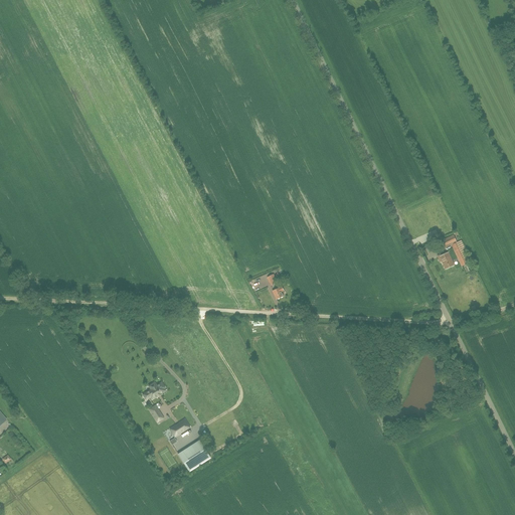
[(457,241),(459,240),(456,235),(455,235),(454,235),(439,242),(442,248),(457,241)]
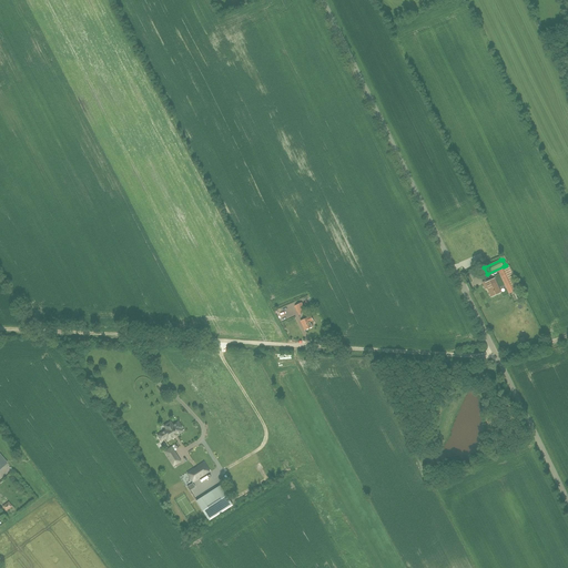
[(510,293),(514,292),(520,290),(509,265),(499,270),(510,293)]
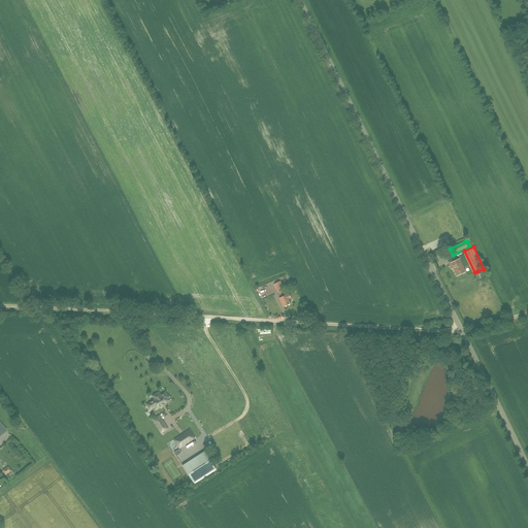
[(457,276),(466,271),(460,259),(451,263),(457,276)]
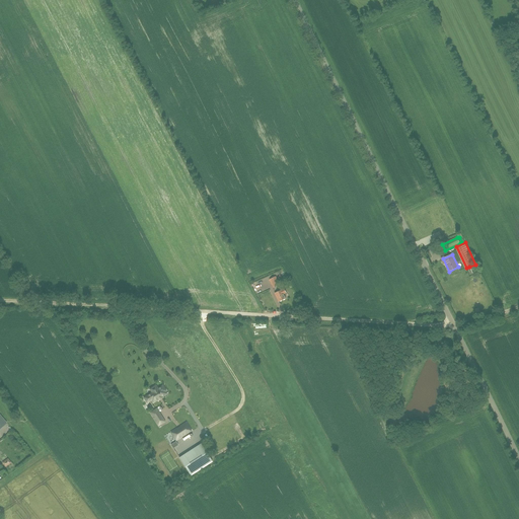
[(274,288),(280,285),(276,277),(270,280),(274,288)]
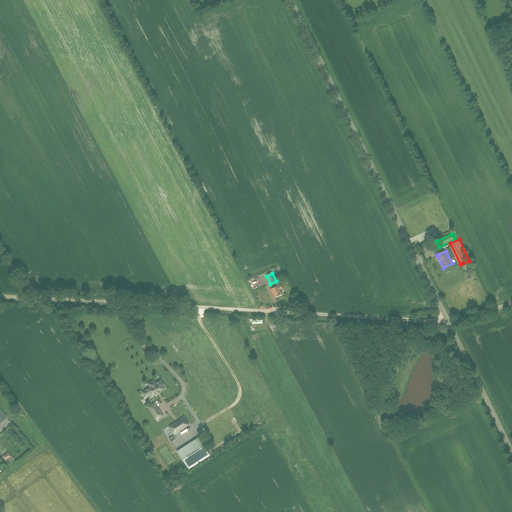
[(280,290),(282,289),(281,285),(271,289),(275,298),(282,294),(280,290)]
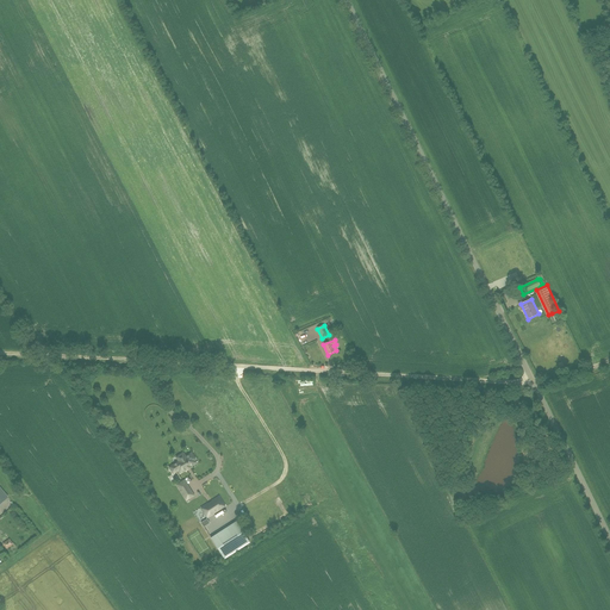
[(180,473),(186,470),(186,471),(191,467),(190,466),(195,464),(193,460),(194,460),(191,454),(186,458),(182,454),(176,458),(179,461),(169,468),(173,473),(179,470),(180,473)]
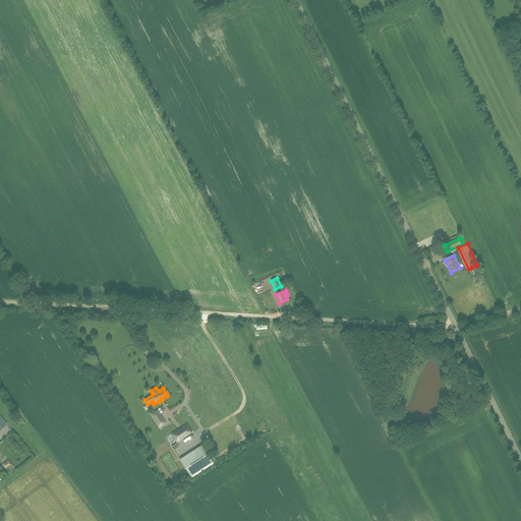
[(165,423),(159,414),(157,411),(152,414),(159,427),(165,423)]
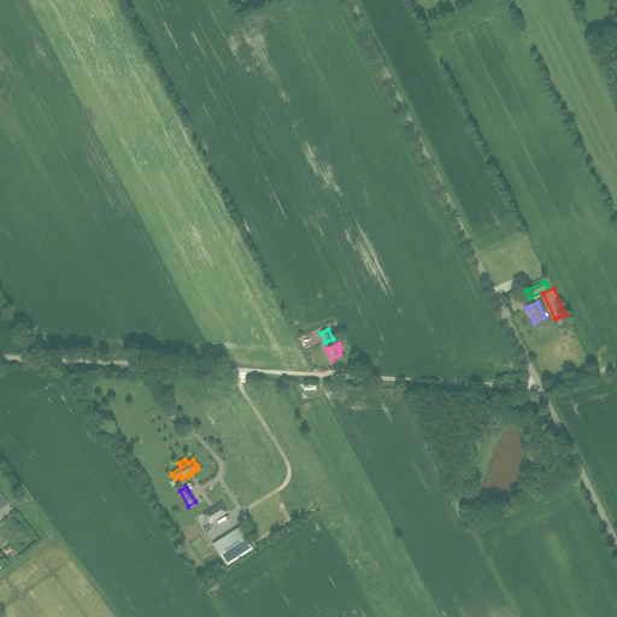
[(227,512),(222,504),(205,515),(210,523),(227,512)]
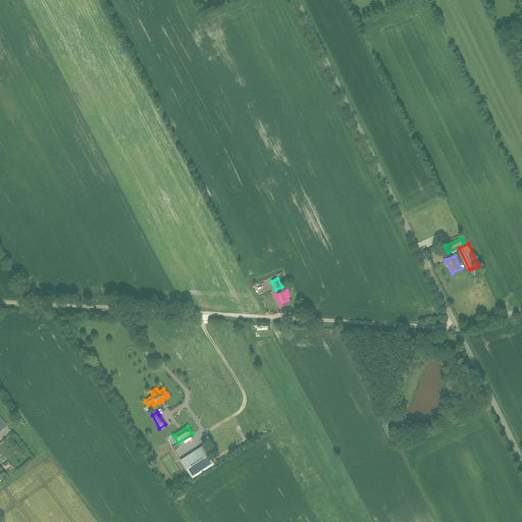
[(180,460),(192,478),(213,464),(202,447),(180,460)]
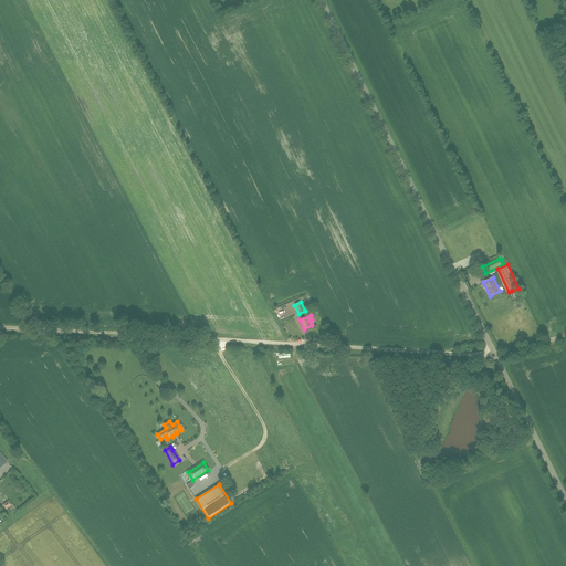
[(9,500),(3,503),(8,510),(13,505),(9,500)]
